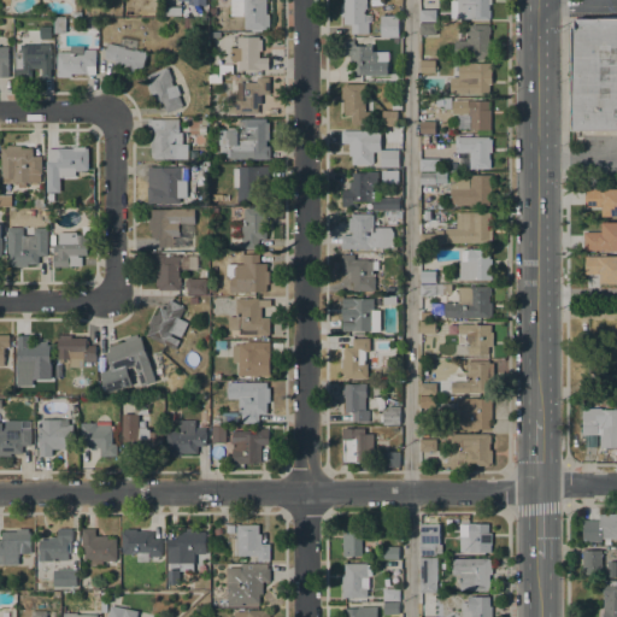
[(230,16),(230,0),(266,0),(266,13),(269,13),(269,27),(266,27),(266,29),(263,29),(263,31),(251,31),(251,29),(244,29),(244,16),(230,16)]
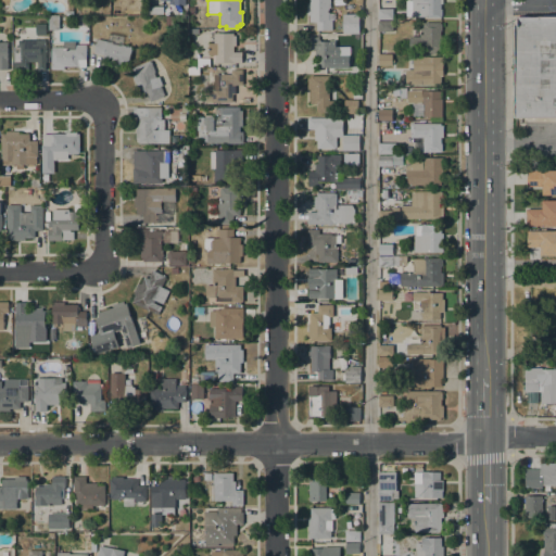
[(307,3),(310,3),(310,0),(330,0),(330,8),(329,8),(329,20),(332,20),(331,30),(316,30),(316,22),(310,22),(310,15),(307,15),(307,3)]
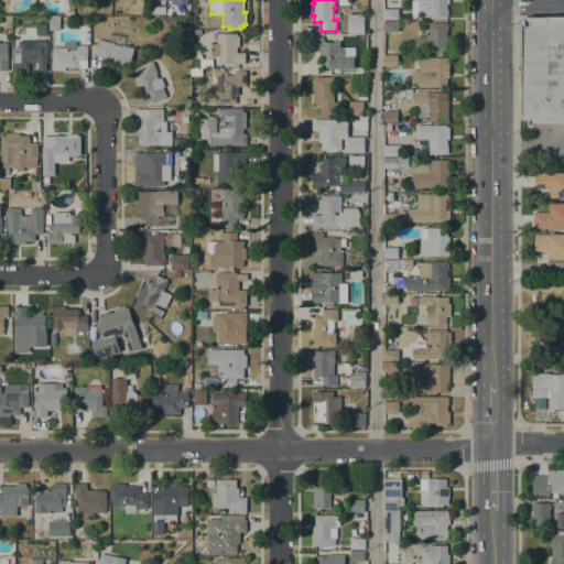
[(432,18),(432,17),(418,17),(412,17),(412,1),(418,1),(418,0),(448,0),(448,4),(446,3),(446,9),(447,9),(447,17),(447,18),(432,18)]
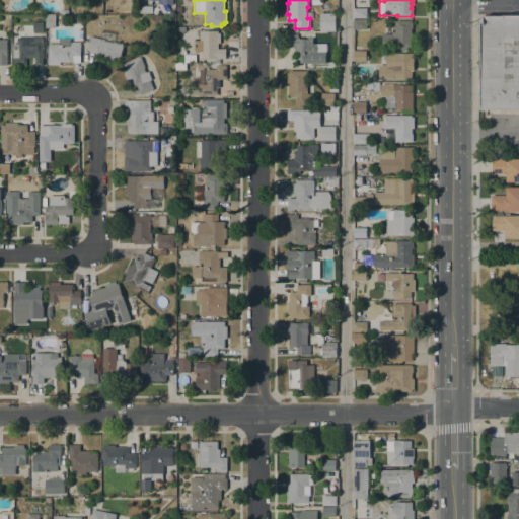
[(367,8),(367,18),(353,18),(353,8),(367,8)]
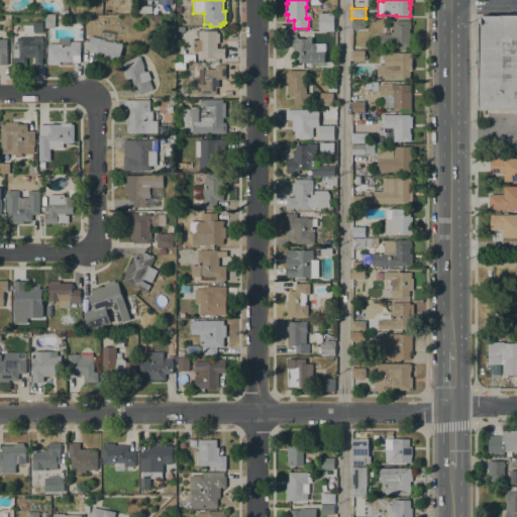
[(333,13),(334,30),(319,30),(318,13),(333,13)]
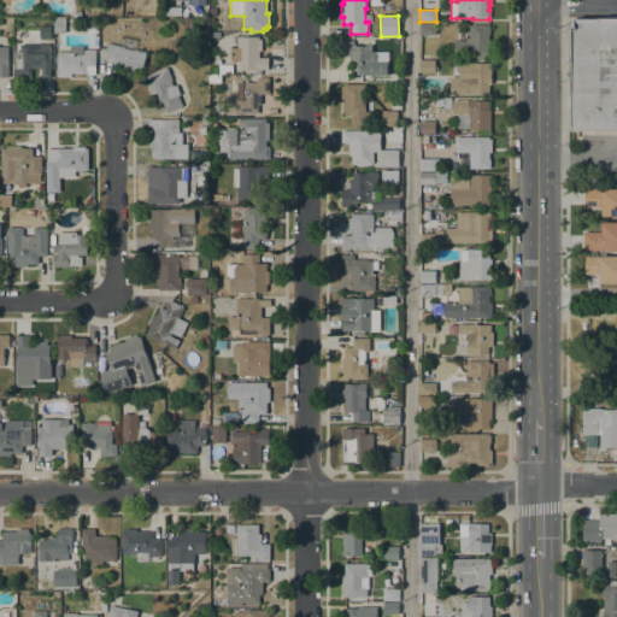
[(54,18),(65,18),(65,23),(68,23),(68,30),(65,30),(65,33),(54,33),(54,18)]
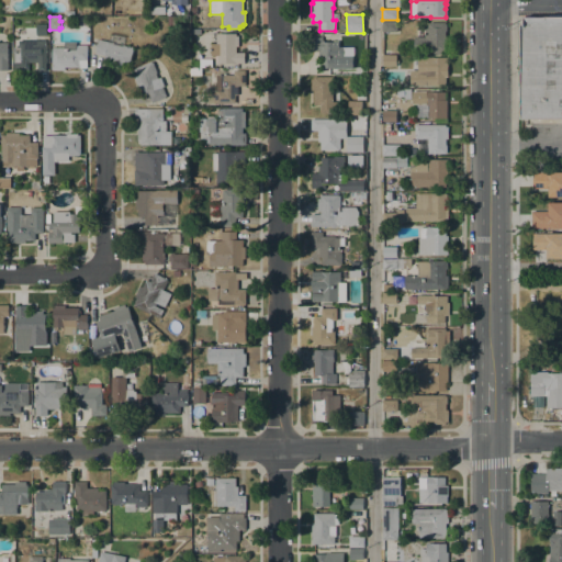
[(561,119),(520,119),(520,23),(524,23),(524,18),(561,18),(561,119)]
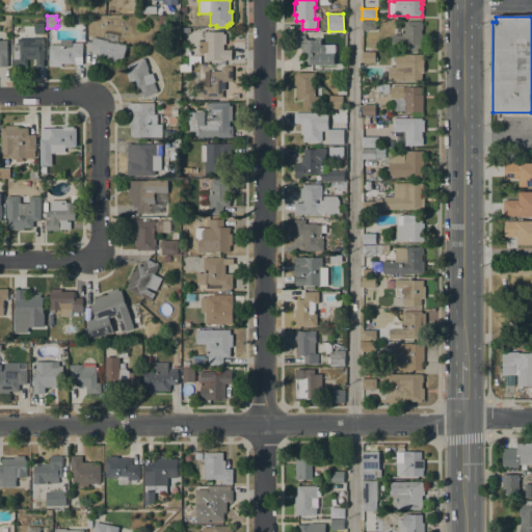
[(362,30),(362,20),(376,20),(376,30),(362,30)]
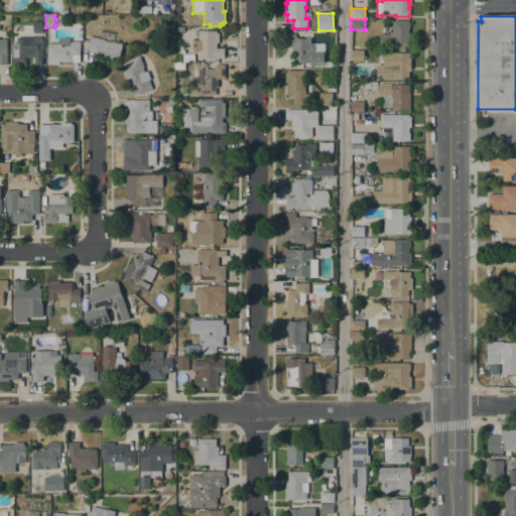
[(380,47),(380,33),(390,33),(390,26),(392,26),(392,22),(393,22),(393,21),(409,21),(409,22),(410,22),(410,28),(409,28),(409,34),(411,34),(411,46),(405,46),(405,47),(380,47)]
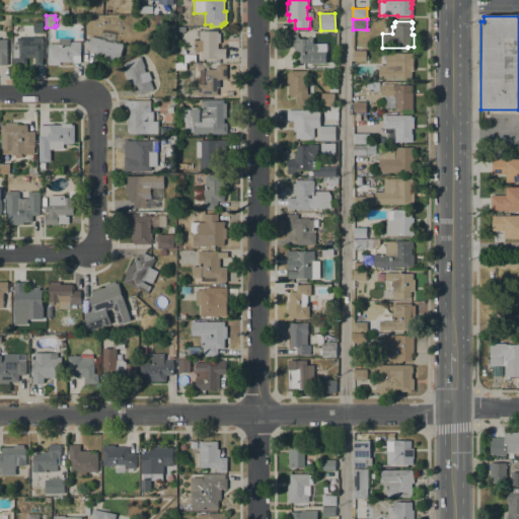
[(195,41),(199,41),(200,30),(218,30),(218,32),(220,32),(220,43),(218,43),(218,49),(225,49),(225,58),(201,58),(201,51),(195,51),(195,41)]
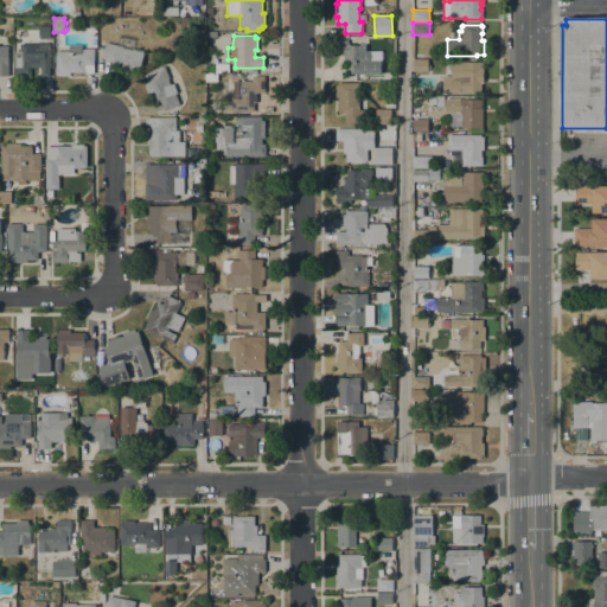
[(347,40),(347,45),(365,45),(365,38),(382,38),(382,45),(366,45),(366,59),(368,59),(368,74),(346,74),(346,64),(344,64),(344,55),(336,55),(336,40),(347,40)]
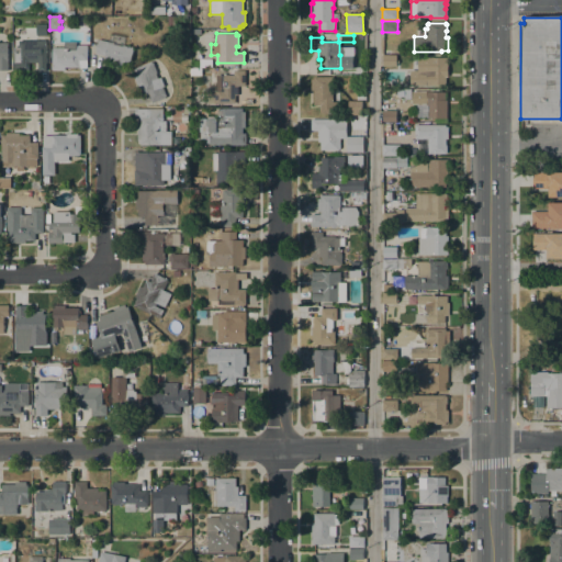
[(109,42),(134,47),(130,67),(127,66),(127,69),(116,67),(116,64),(103,62),(104,56),(94,54),(98,40),(109,42)]
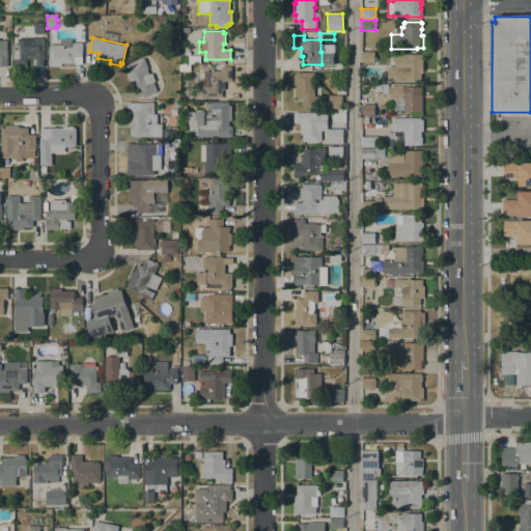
[(43,38),(44,38),(44,67),(35,67),(35,66),(30,66),(30,59),(28,59),(28,61),(27,61),(27,66),(12,66),(12,55),(18,55),(18,38),(43,38)]
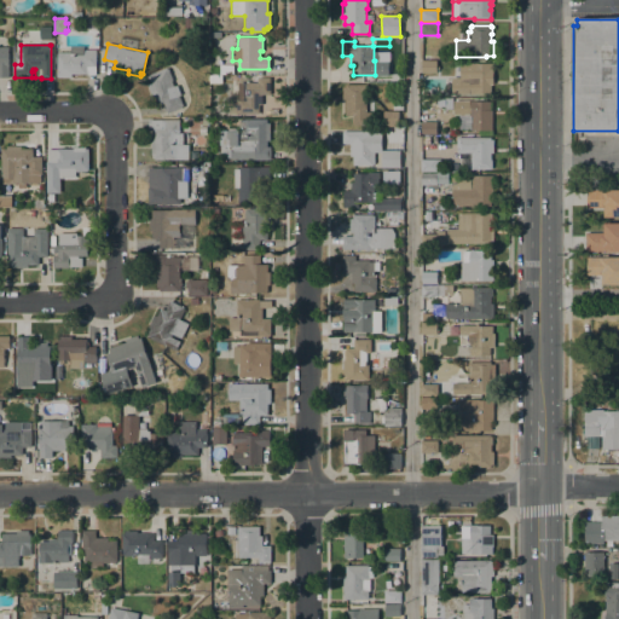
[(57,77),(57,53),(57,52),(70,52),(70,45),(84,46),(84,50),(96,50),(96,55),(96,67),(96,75),(86,75),(86,74),(71,74),(71,77),(57,77)]
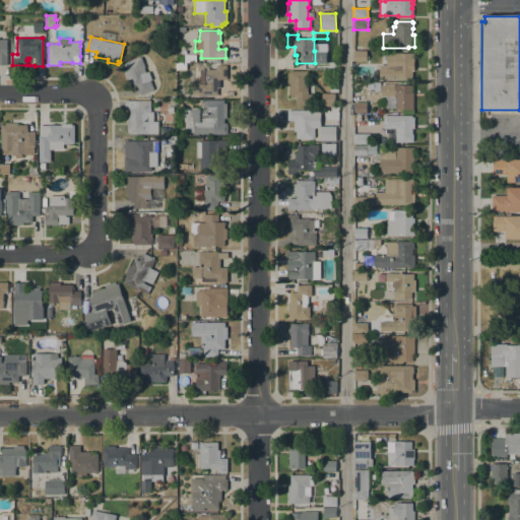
[(367,56),(369,56),(369,59),(367,59),(367,61),(353,61),(353,51),(367,51),(367,56)]
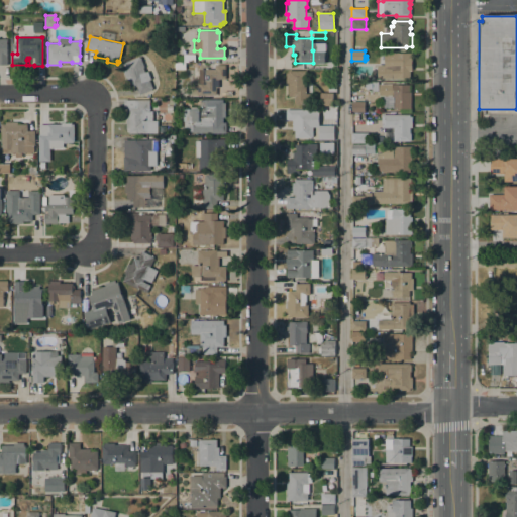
[(385,57),(393,57),(393,53),(411,53),(411,70),(410,70),(410,78),(377,78),(377,64),(385,64),(385,57)]
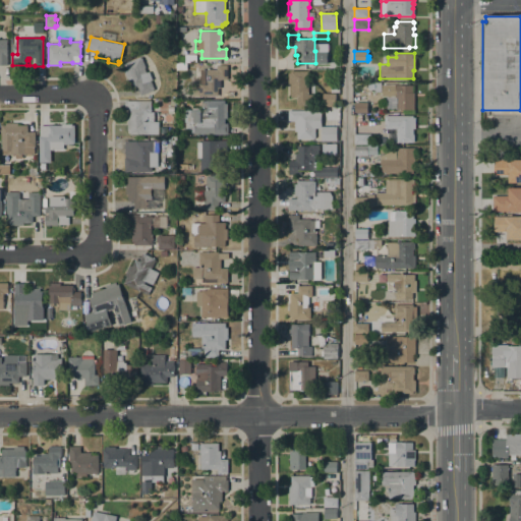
[(141,56),(146,67),(145,68),(146,72),(149,71),(152,79),(151,80),(154,91),(140,96),(137,87),(133,89),(130,79),(128,80),(124,70),(125,69),(123,63),(141,56)]
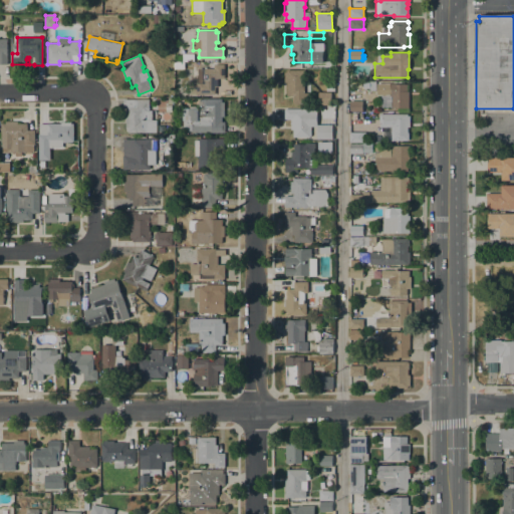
[(184,69),(174,69),(174,61),(184,61),(184,69)]
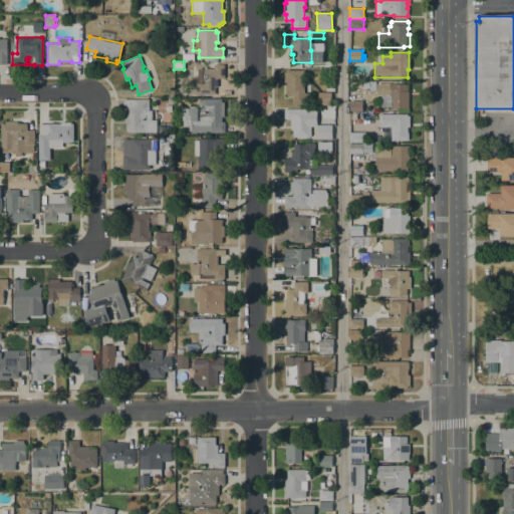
[(190,94),(190,85),(196,85),(196,83),(191,83),(191,69),(202,69),(202,68),(214,68),(214,64),(224,64),(224,78),(217,78),(217,93),(215,93),(215,94),(190,94)]
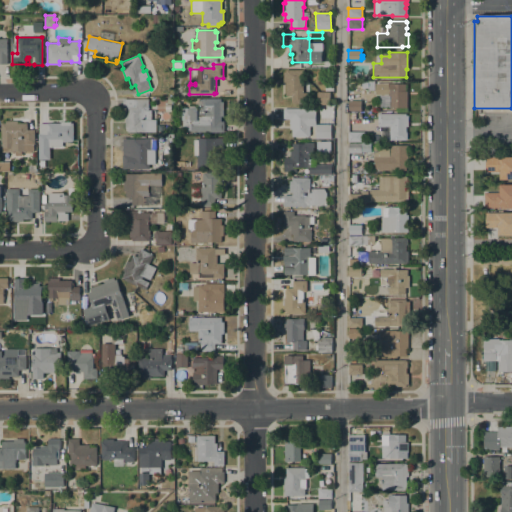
[(285,95),(285,82),(283,82),(283,70),(302,70),(301,86),(306,86),(306,102),(303,102),(303,103),(292,103),(292,95),(285,95)]
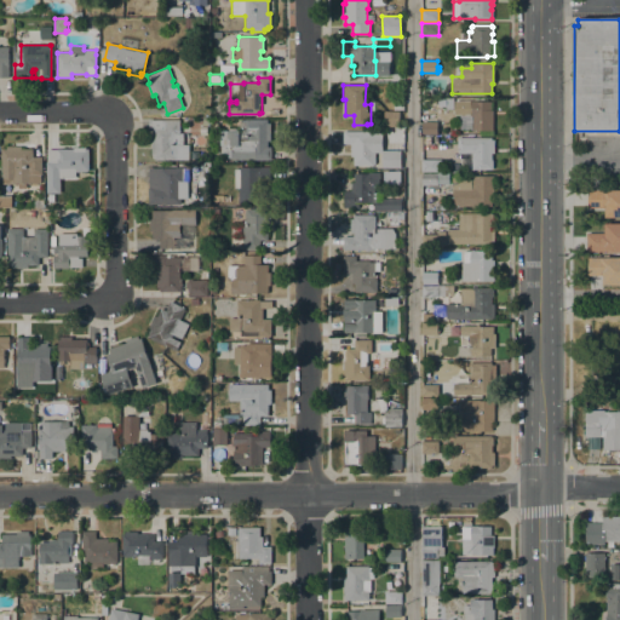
[(493,130),(471,130),(471,115),(454,115),(454,101),(476,101),(491,101),(491,110),(493,110),(493,130)]
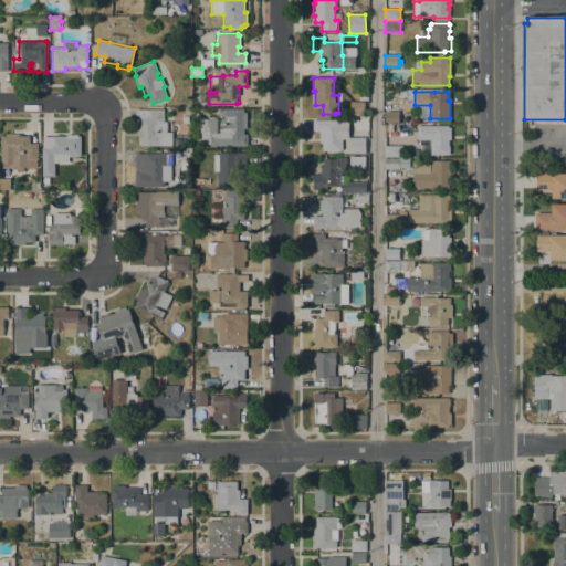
[(365,102),(365,115),(350,115),(350,102),(365,102)]
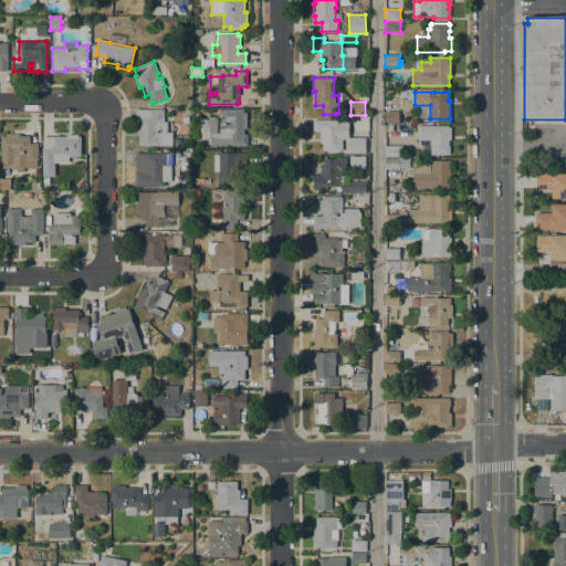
[(247,113),(247,128),(244,128),(244,134),(248,134),(248,146),(233,146),(233,145),(208,145),(208,144),(200,144),(200,129),(200,118),(217,118),(219,118),(219,117),(219,108),(244,108),(244,113),(247,113)]
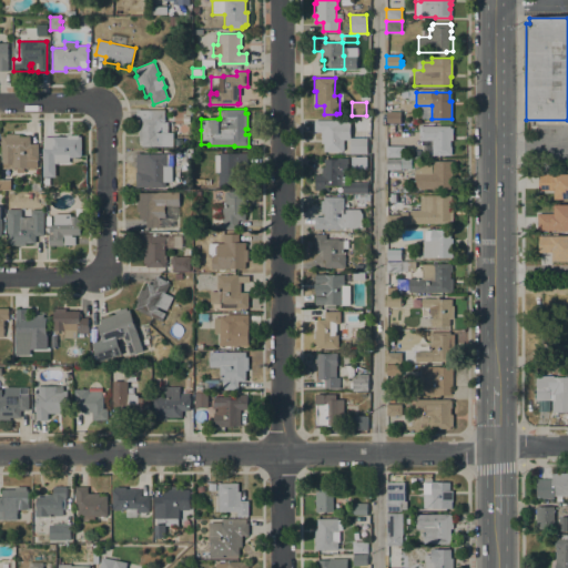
[(141,146),(141,142),(139,142),(139,128),(141,128),(141,119),(137,119),(137,110),(164,110),(164,122),(168,122),(168,132),(173,132),(173,146),(141,146)]
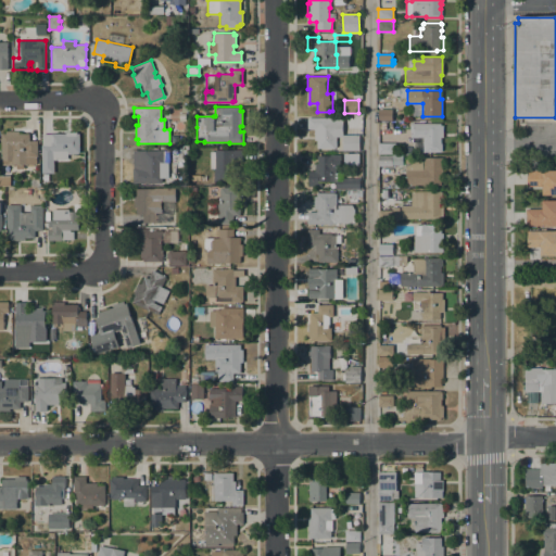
[(378,119),(378,109),(392,110),(392,119),(378,119)]
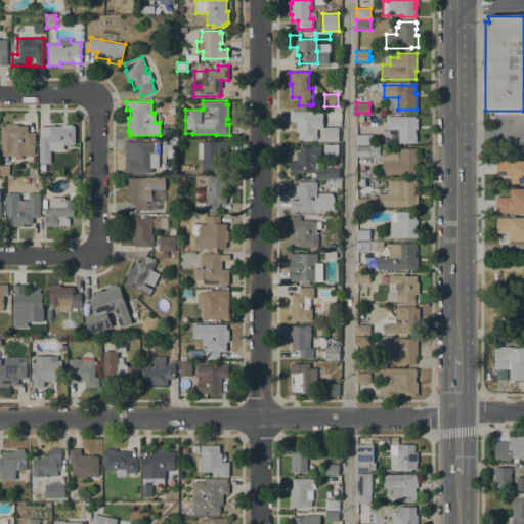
[(299,140),(299,132),(296,132),(296,122),(290,122),(290,111),(315,111),(315,113),(323,113),(323,127),(339,127),(339,141),(322,141),(322,129),(317,129),(317,139),(316,139),(316,140),(299,140)]
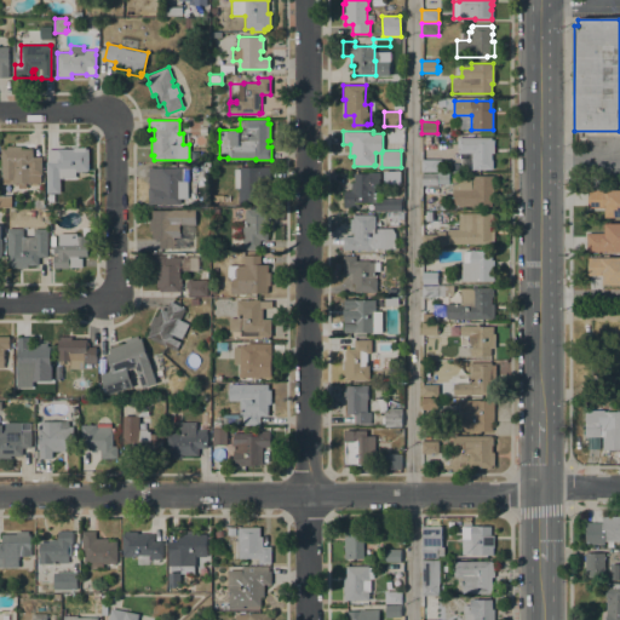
[(492,138),(492,139),(494,139),(494,153),(492,153),(492,160),(493,160),(493,168),(492,168),(492,170),(472,170),(472,168),(471,168),(471,153),(458,153),(458,138),(492,138)]
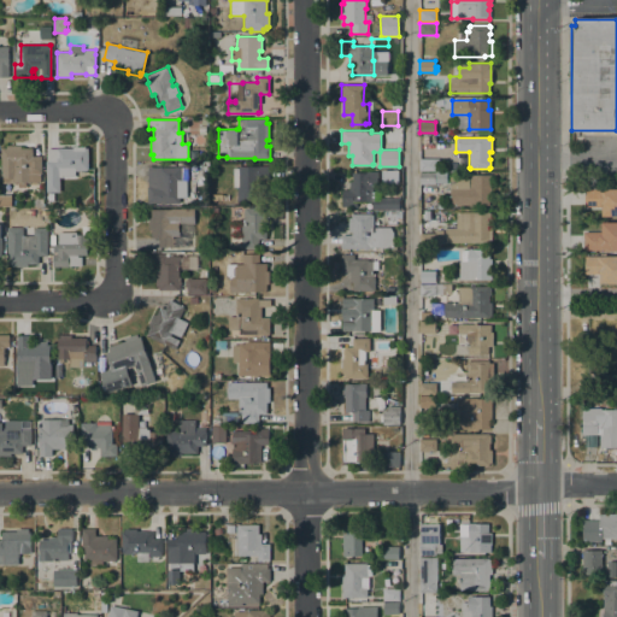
[(21,146),(21,148),(33,148),(33,156),(41,156),(41,174),(41,182),(27,182),(27,187),(18,187),(18,182),(1,182),(1,170),(1,148),(6,148),(6,146),(21,146)]
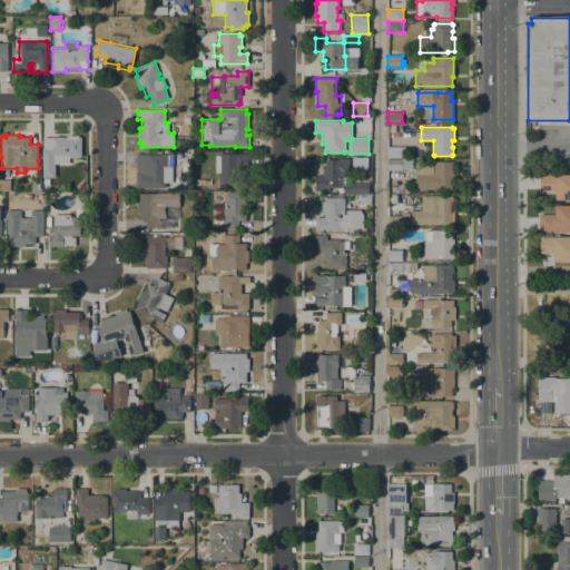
[(52,143),(52,135),(79,135),(79,137),(81,137),(81,156),(80,156),(80,157),(68,157),(68,156),(55,156),(55,157),(42,157),(42,143),(52,143)]
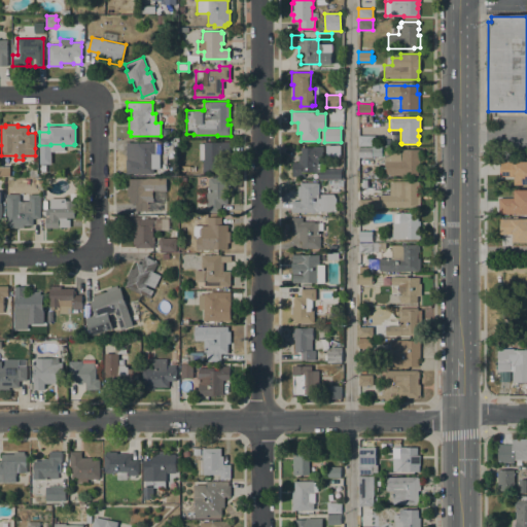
[(358,135),(373,136),(372,146),(358,146),(358,135)]
